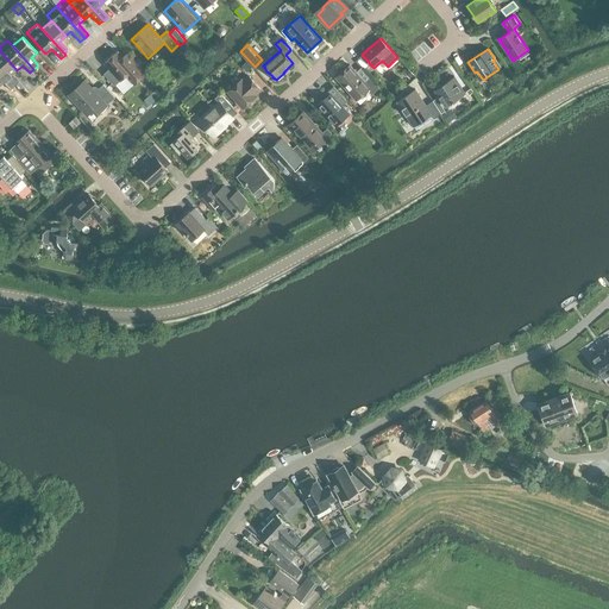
[(146,73),(129,52),(120,60),(114,54),(105,63),(110,69),(104,74),(114,86),(126,76),(135,85),(146,73)]
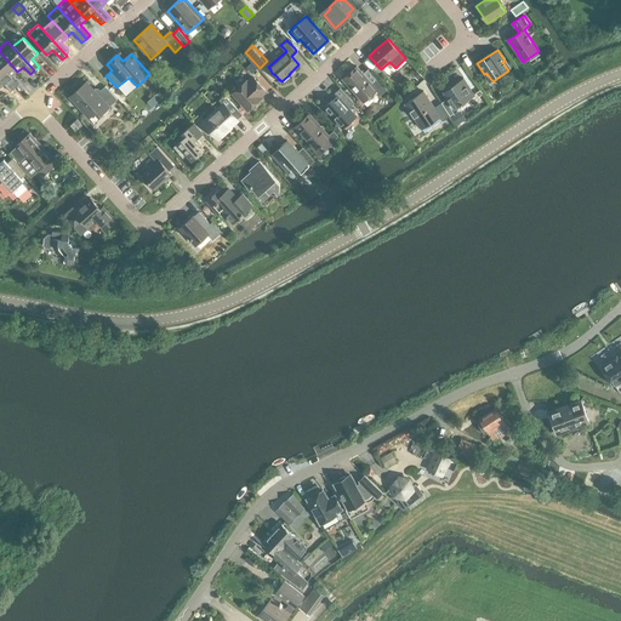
[(11,77),(17,72),(3,55),(0,57),(0,72),(15,89),(18,85),(11,77)]
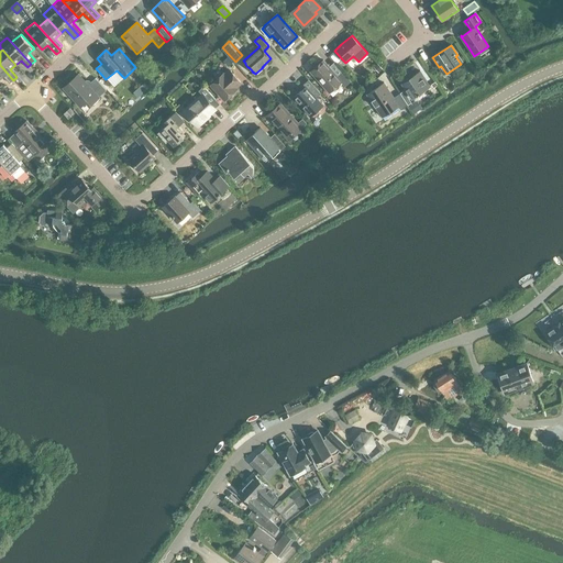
[(229,56),(223,62),(229,66),(233,62),(229,56)]
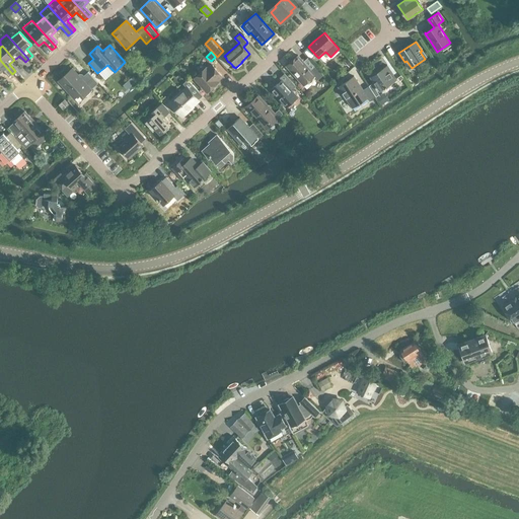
[(311,70),(298,56),(286,66),(303,85),(313,77),(316,81),(323,75),(315,66),(311,70)]
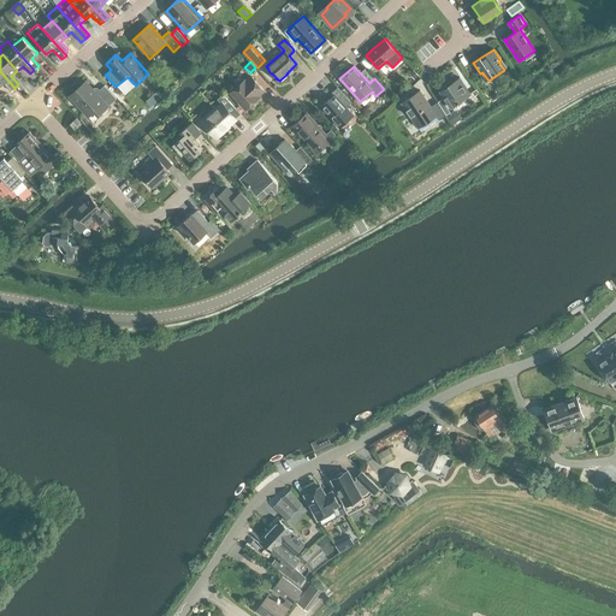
[(414,70),(409,73),(415,80),(419,76),(414,70)]
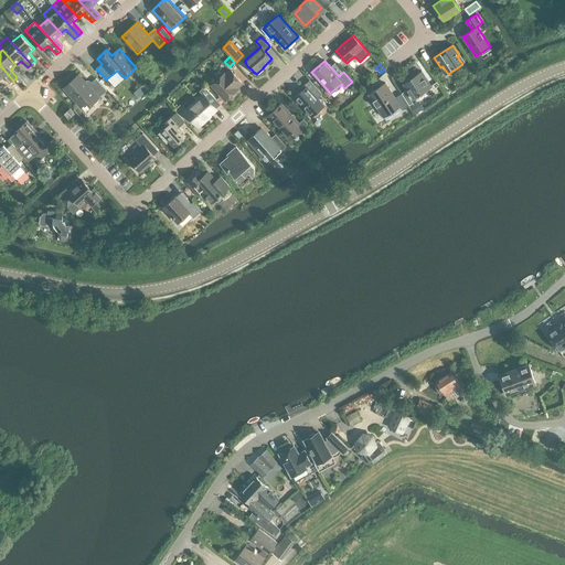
[(13,81),(0,65),(0,78),(3,76),(10,84),(13,81)]
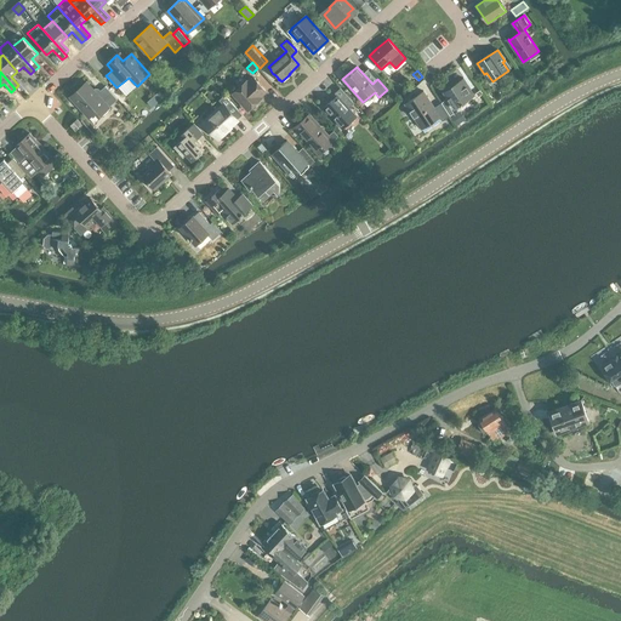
[(248,84),(246,81),(233,92),(249,109),(261,98),(260,96),(266,91),(255,78),(248,84)]
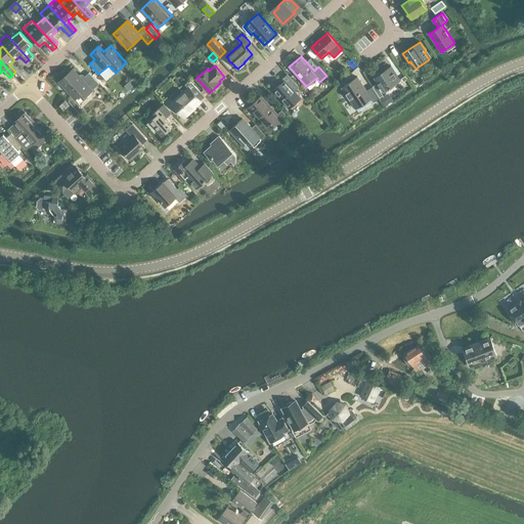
[(400,80),(391,66),(374,77),(384,92),(396,84),(395,83),(400,80)]
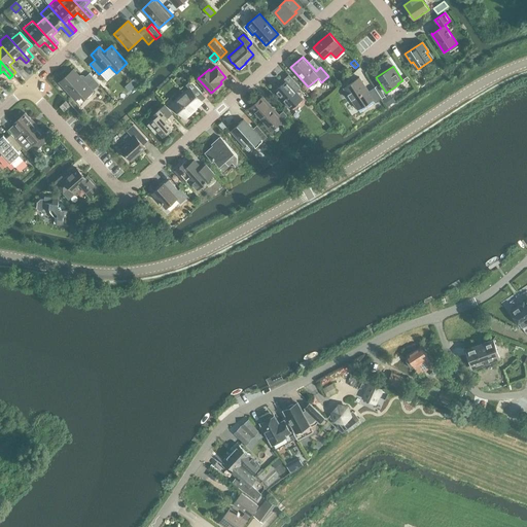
[(80,77),(73,70),(60,82),(80,105),(86,99),(85,98),(100,84),(90,73),(84,77),(83,76),(81,76),(80,77)]
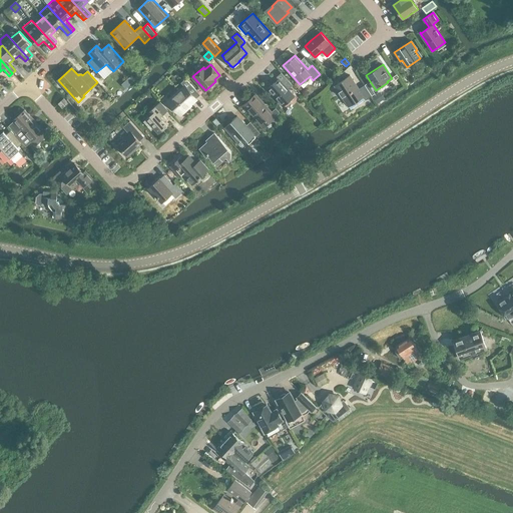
[(274,86),(272,84),(268,88),(281,104),(286,100),(288,102),(295,96),(289,89),(293,85),(282,72),(277,77),(280,80),(274,86)]
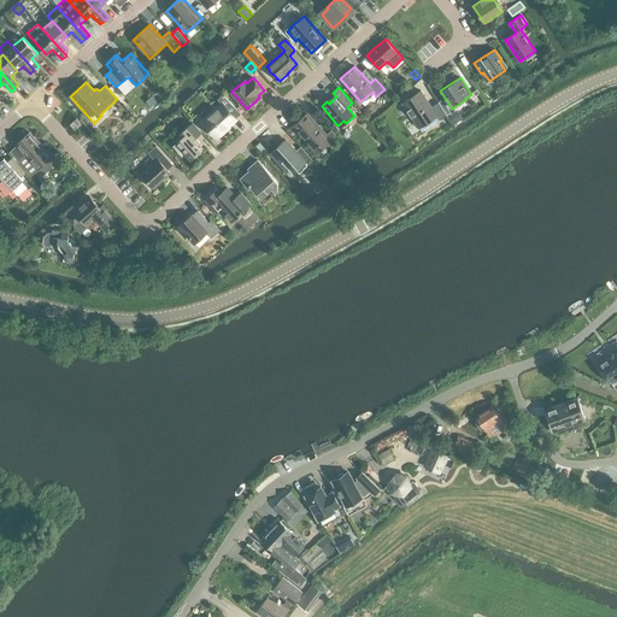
[(159,90),(153,95),(159,101),(164,95),(159,90)]
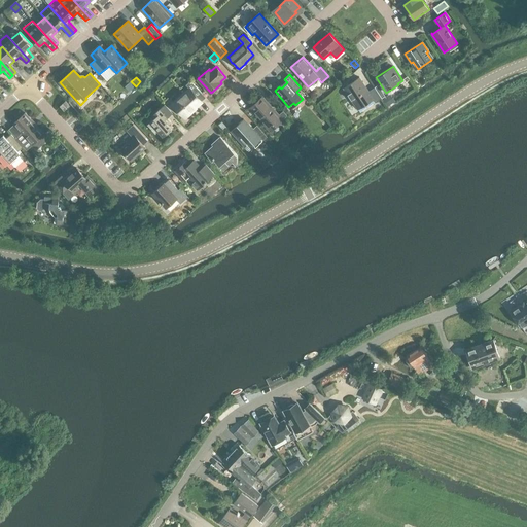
[(360,78),(359,77),(344,88),(352,100),(353,99),(359,108),(373,99),(376,103),(382,99),(375,88),(369,92),(360,78)]
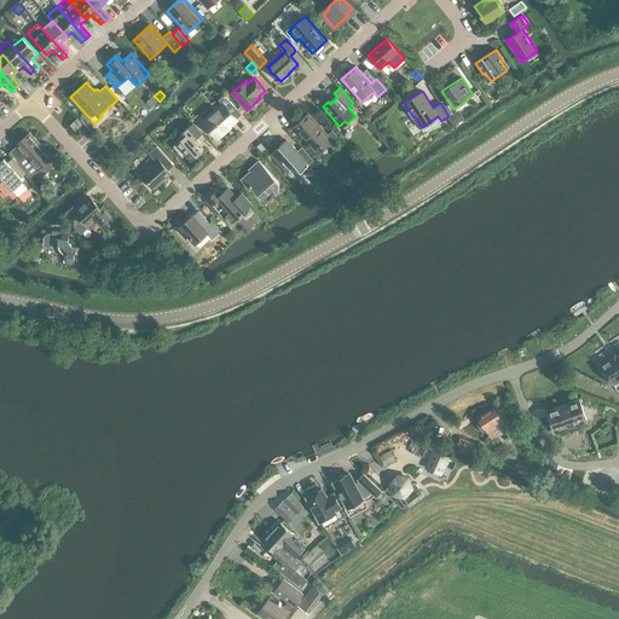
[(237,120),(232,115),(238,110),(224,94),(219,99),(224,105),(203,122),(218,138),(225,132),(224,131),(237,120)]
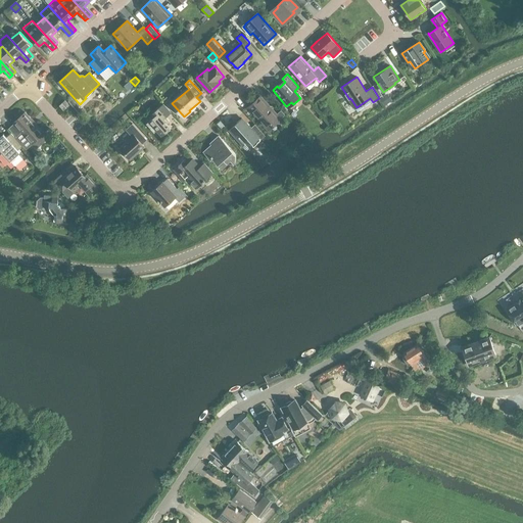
[(388,93),(380,98),(384,105),(392,100),(388,93)]
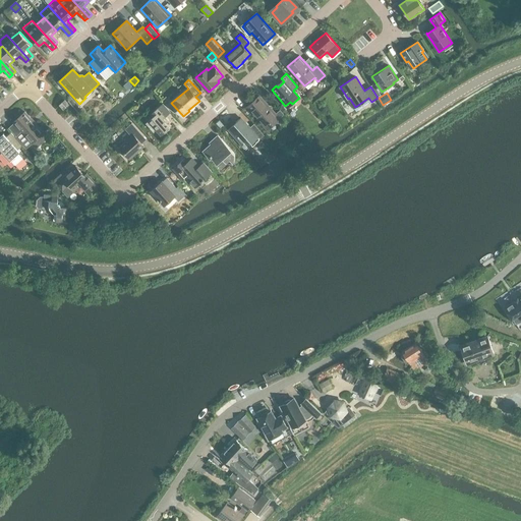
[(276,114),(259,96),(247,107),(266,127),(278,117),(279,119),(284,114),(280,110),(276,114)]
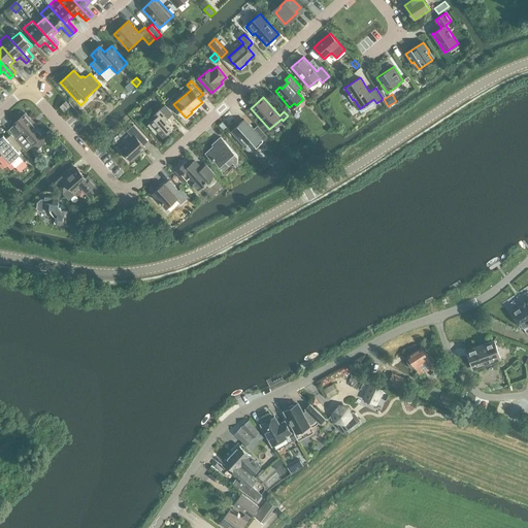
[(64,111),(70,106),(65,101),(60,106),(64,111)]
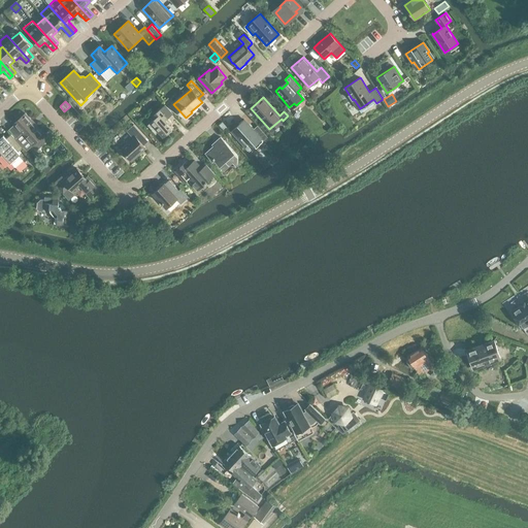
[(147,125),(155,133),(156,134),(158,132),(163,137),(172,129),(167,124),(169,123),(166,120),(172,113),(165,105),(153,116),(155,119),(147,125)]
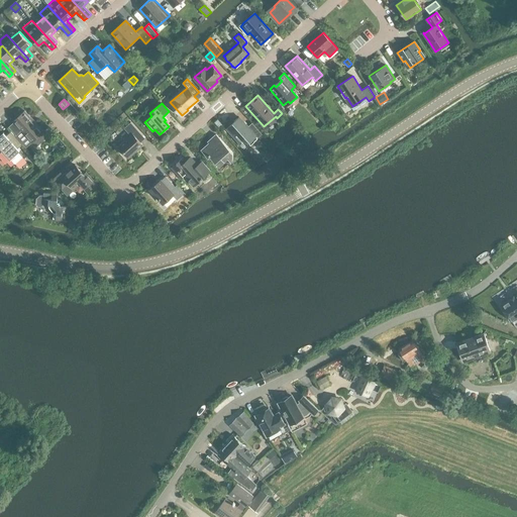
[(16,135),(15,135),(22,144),(23,143),(26,146),(43,131),(24,111),(13,121),(14,122),(9,126),(16,135)]
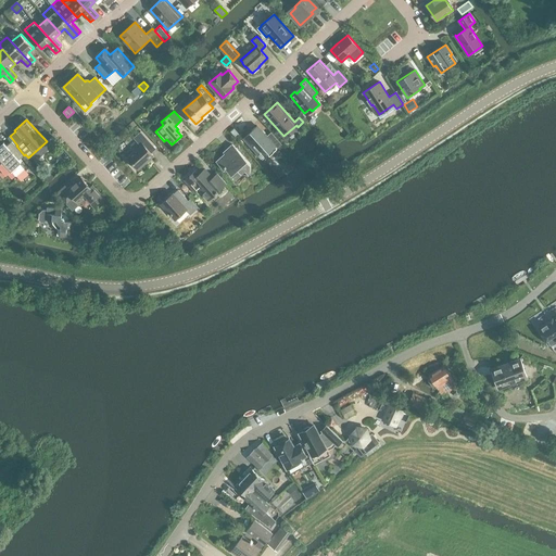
[(184,134),(188,130),(180,123),(177,126),(184,134)]
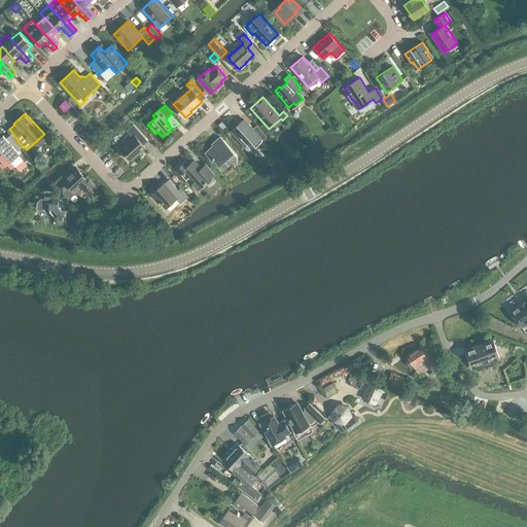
[(252,130),(243,119),(232,130),(248,149),(260,139),(262,141),(268,137),(257,126),(252,130)]
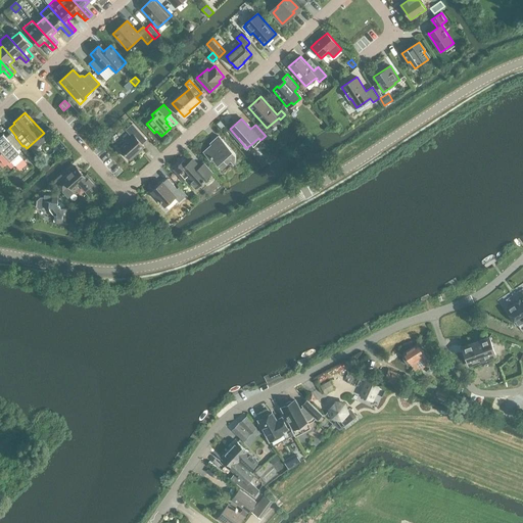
[(128,128),(134,135),(120,148),(130,159),(145,146),(140,141),(145,137),(132,124),(128,128)]
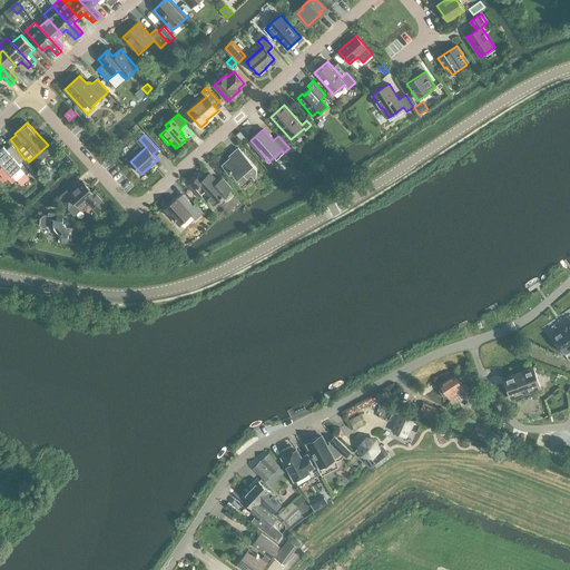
[(25,159),(17,149),(12,145),(7,149),(3,146),(0,149),(0,163),(2,166),(0,167),(0,170),(7,179),(11,175),(17,180),(25,173),(20,168),(21,166),(20,164),(25,159)]
